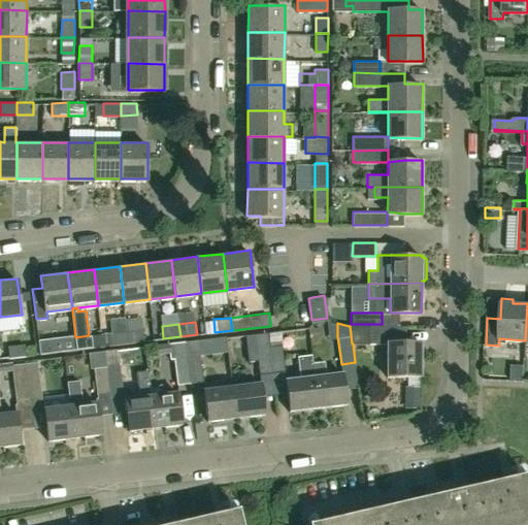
[(407,340),(407,326),(407,325),(382,325),(382,324),(351,324),(351,326),(350,326),(352,343),(353,343),(370,343),(370,345),(388,345),(388,375),(421,375),(421,340),(407,340)]
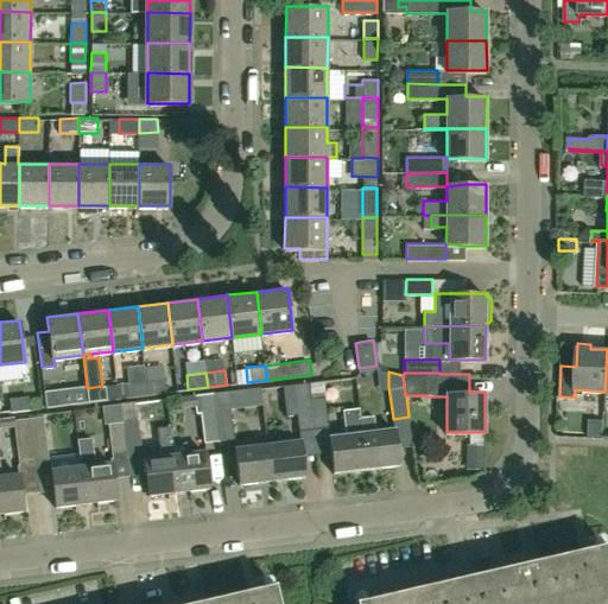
[(165,377),(146,380),(149,394),(166,392),(165,377)]
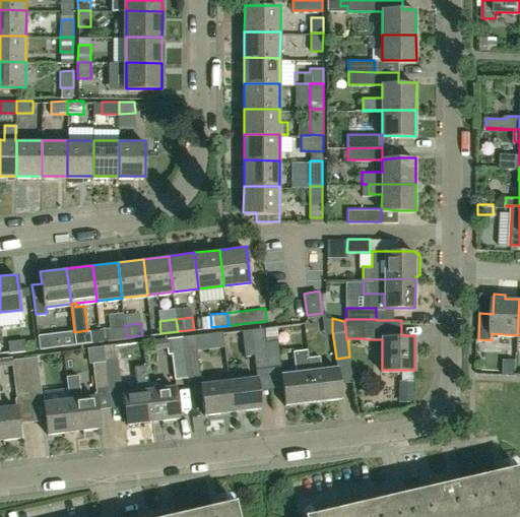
[(127,337),(125,325),(109,327),(110,339),(127,337)]
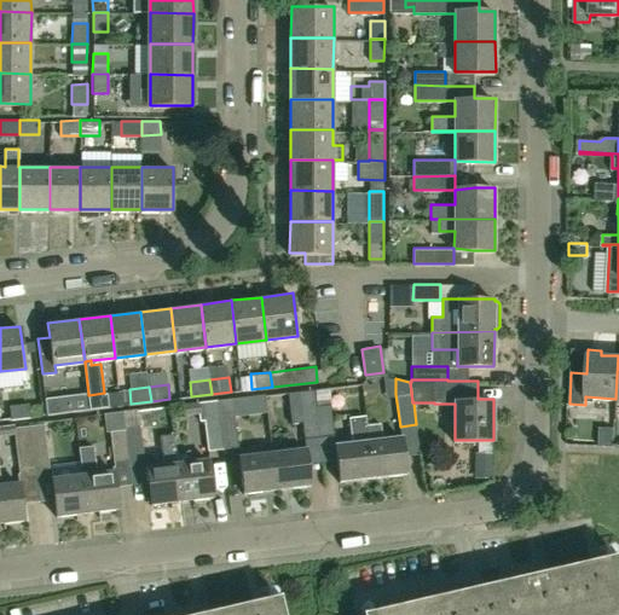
[(329,387),(313,388),(319,435),(335,433),(329,387)]
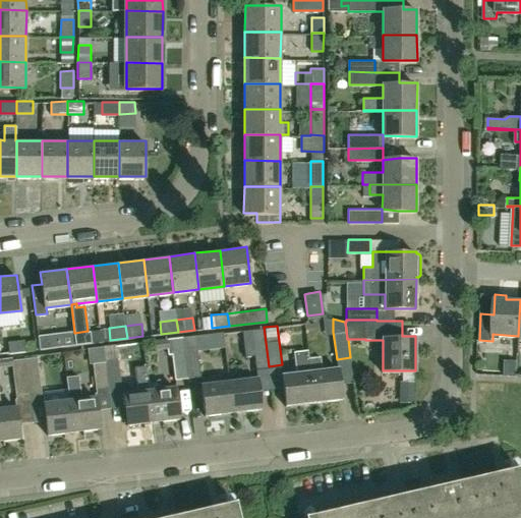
[(269,366),(264,327),(241,330),(245,355),(253,354),(255,368),(269,366)]
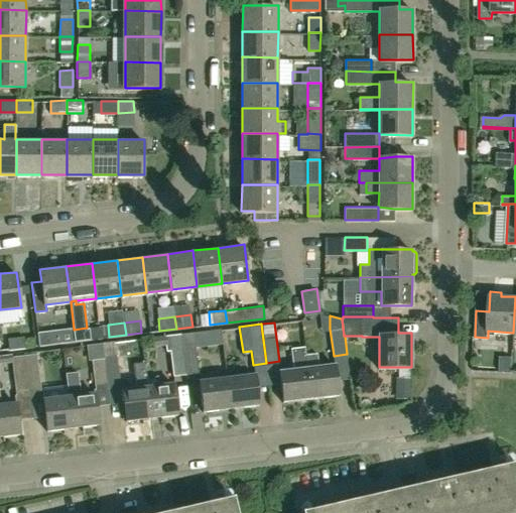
[(87,328),(74,330),(75,341),(91,339),(90,328),(87,328)]
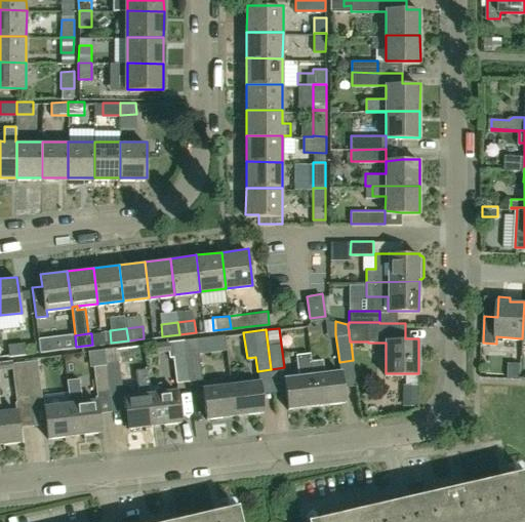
[(75,335),(58,336),(61,349),(76,347),(75,335)]
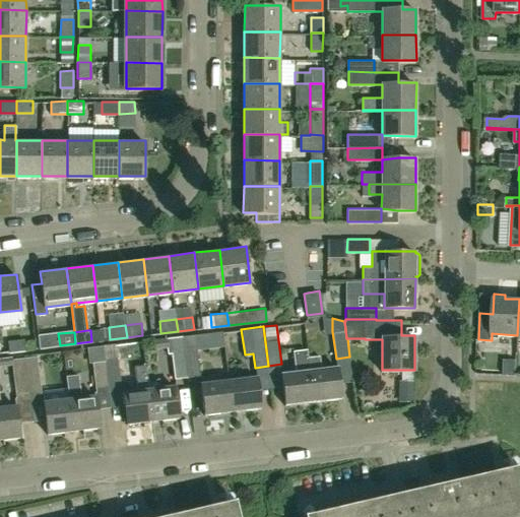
[(199,333),(183,335),(188,376),(201,375),(197,348),(201,348),(199,333)]
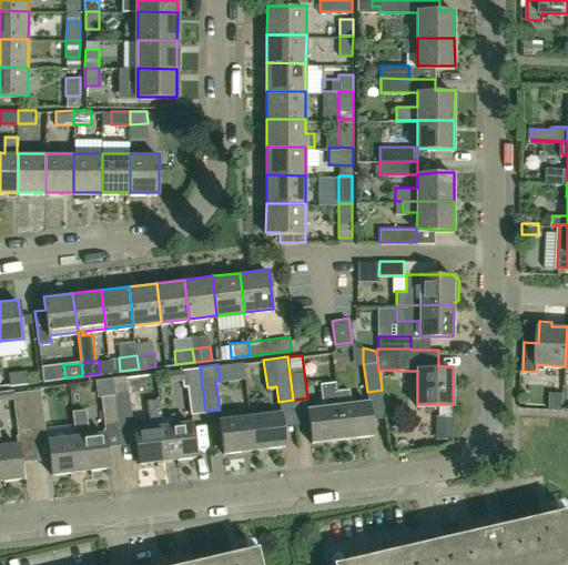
[(205,411),(200,366),(181,369),(168,370),(169,381),(182,379),(183,385),(188,385),(191,413),(205,411)]
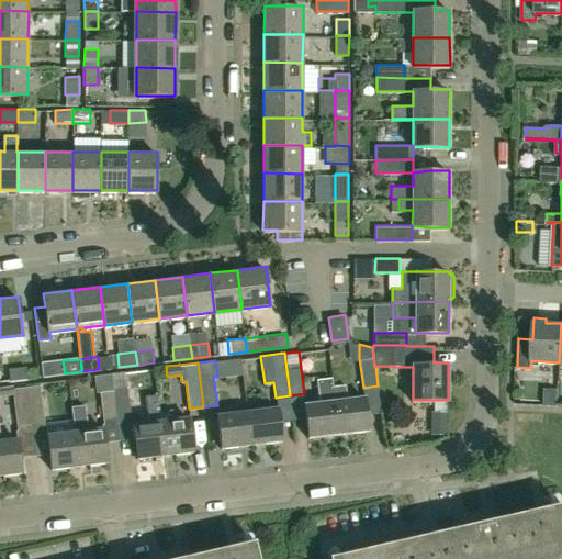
[(27,378),(25,366),(9,369),(10,381),(27,378)]
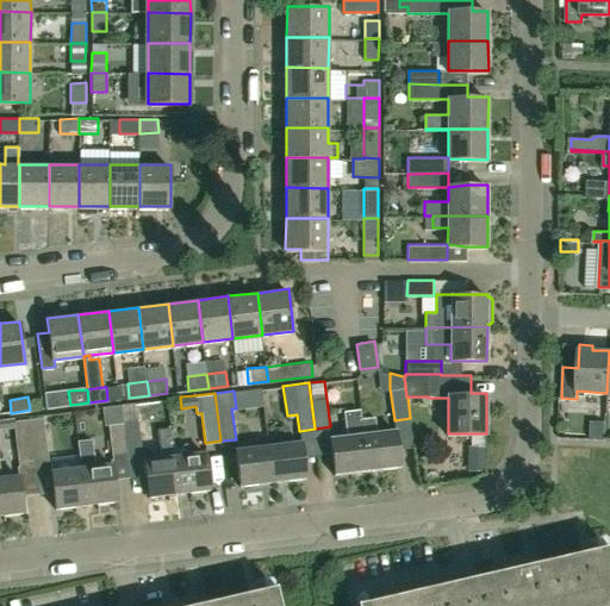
[(136,403),(122,404),(129,457),(143,456),(136,403)]
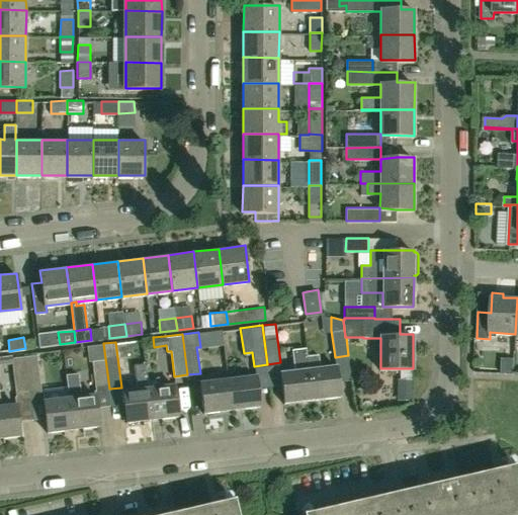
[(109,389),(103,343),(102,343),(104,359),(91,360),(95,391),(109,389)]
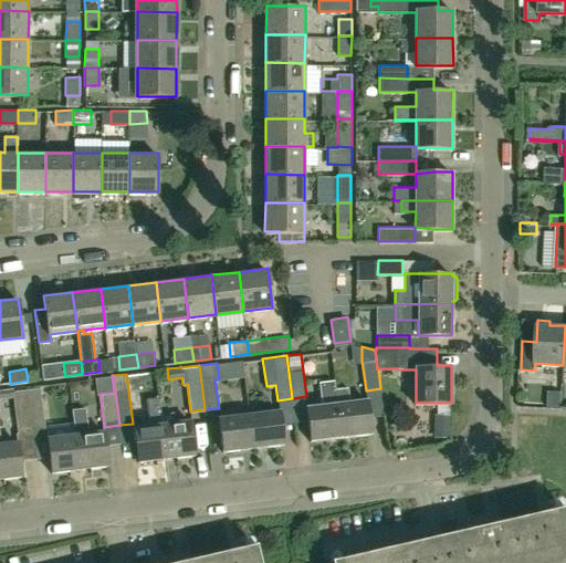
[(367,399),(337,403),(334,379),(334,381),(341,436),(371,433),(367,399)]
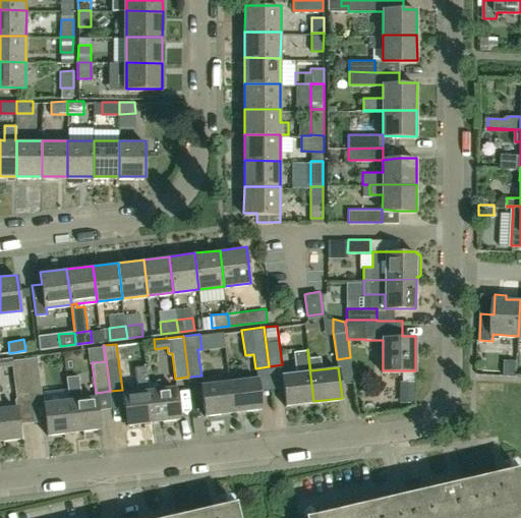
[(313,401),(307,350),(294,351),(297,372),(282,375),(285,405),(313,401)]
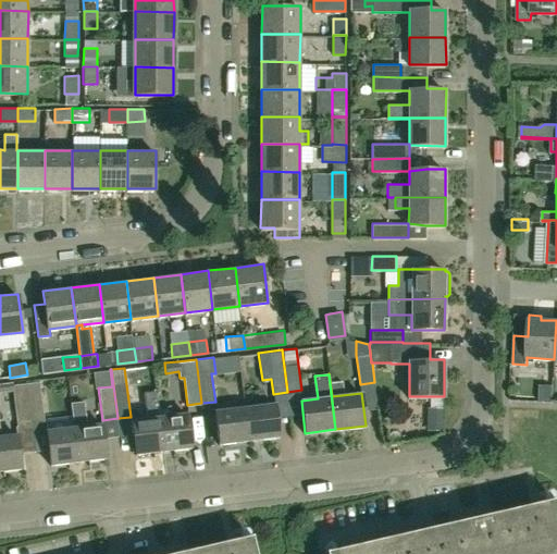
[(32,423),(26,382),(13,384),(13,381),(0,382),(0,391),(13,391),(16,426),(32,423)]
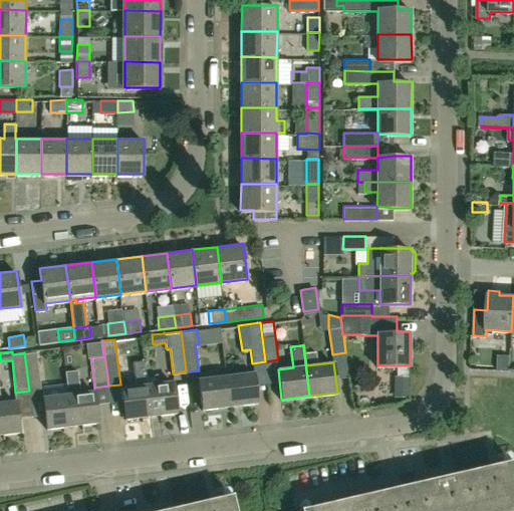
[(36,351),(24,352),(29,391),(41,390),(36,351)]
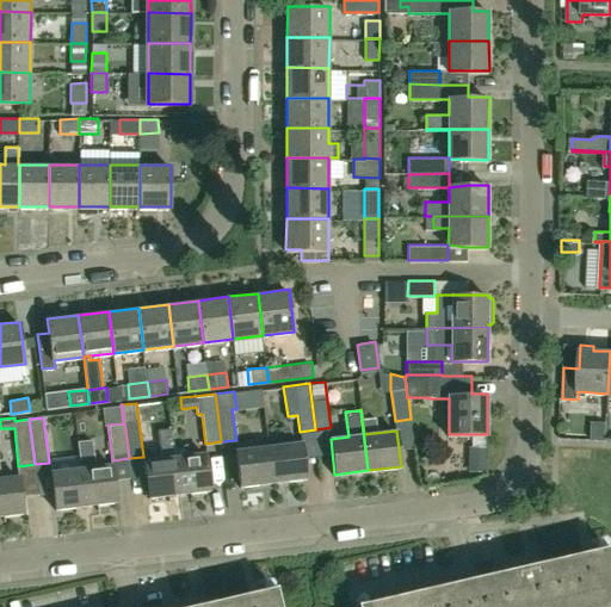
[(180,494),(174,445),(172,427),(158,429),(161,458),(146,460),(149,497),(180,494)]
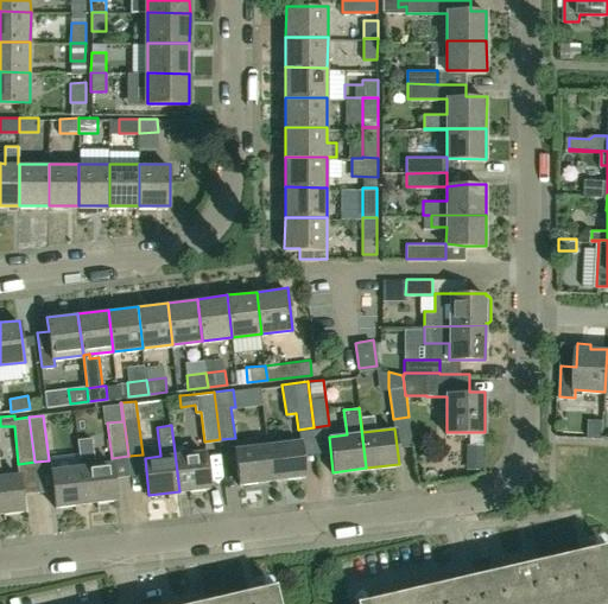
[(116,498),(112,463),(94,465),(92,437),(78,438),(87,502),(116,498)]
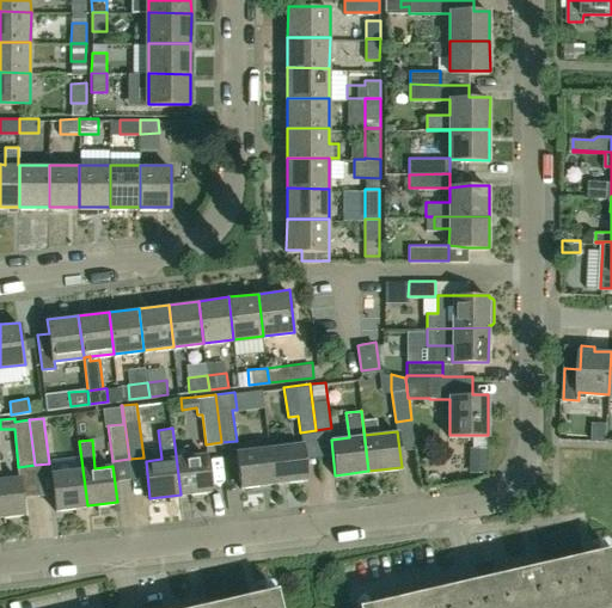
[(87,505),(79,441),(78,442),(80,470),(51,473),(56,509),(87,505)]
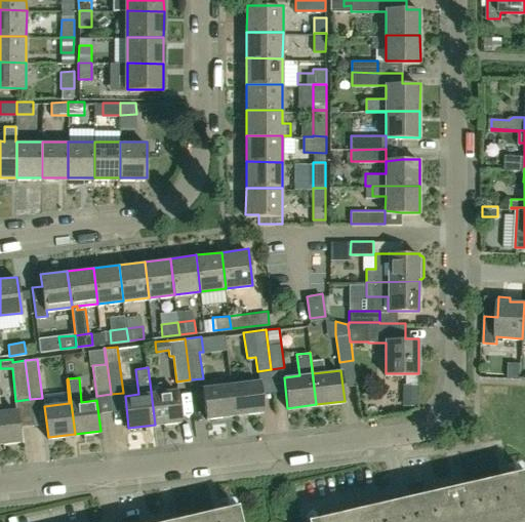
[(263,410),(260,393),(259,380),(231,384),(235,414),(263,410)]
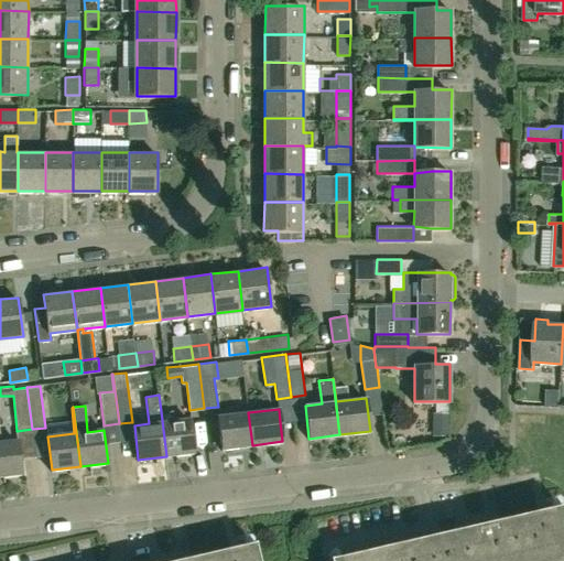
[(191,419),(175,421),(173,410),(161,411),(166,456),(194,452),(191,419)]
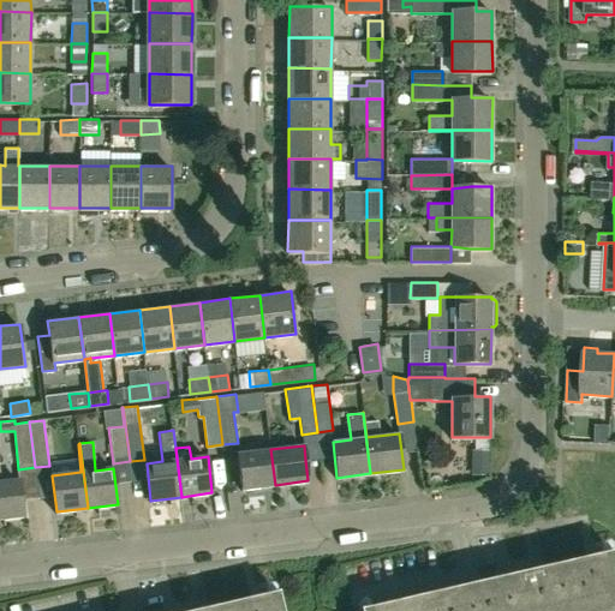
[(455,478),(478,475),(476,447),(453,448),(455,478)]
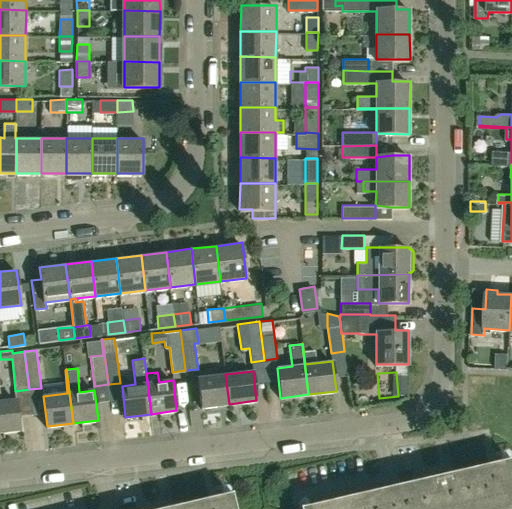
[(229,404),(225,374),(198,378),(202,407),(229,404)]
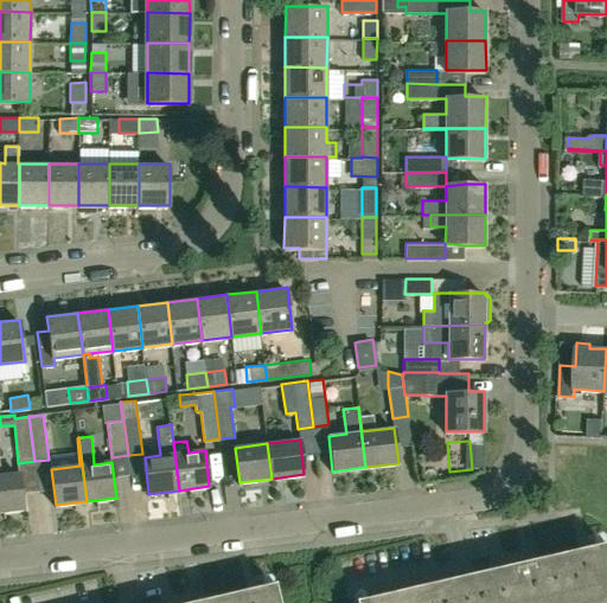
[(20,472),(18,473),(0,474),(0,512),(25,510),(20,472)]
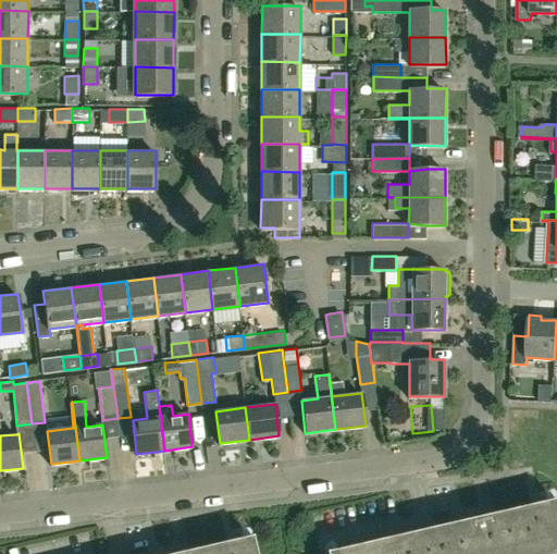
[(556,553),(556,507),(555,501),(330,553),(326,553),(325,553),(556,553)]
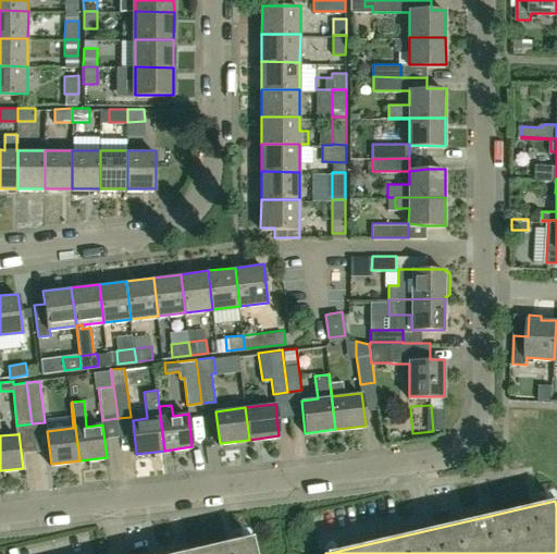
[(256,553),(252,538),(182,553),(256,553)]
